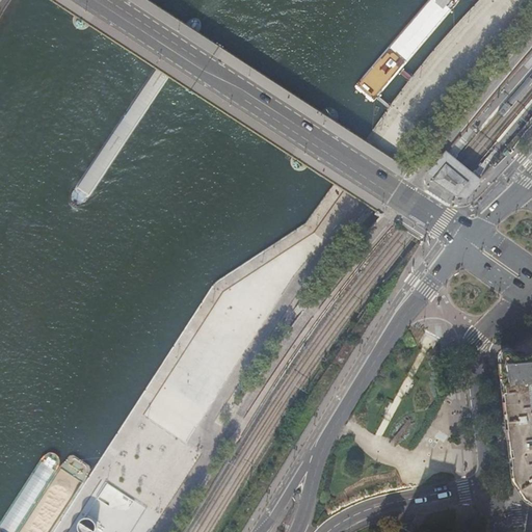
[(428,0),(354,86),(373,101),(459,0),(428,0)]
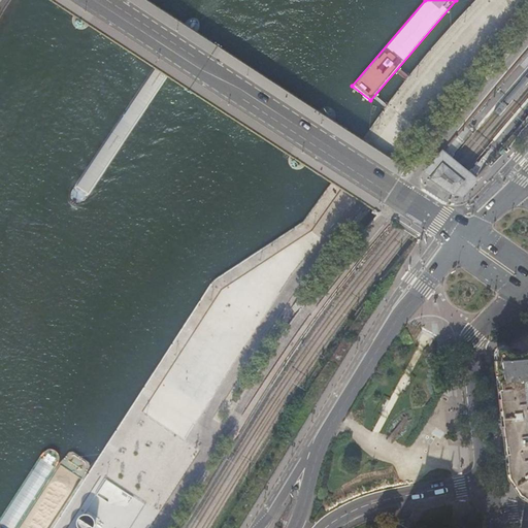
[(449,152),(443,147),(437,156),(427,169),(435,175),(433,177),(443,186),(454,194),(455,192),(462,197),(473,184),(475,180),(480,176),(475,172),(472,171),(453,155),(449,152)]
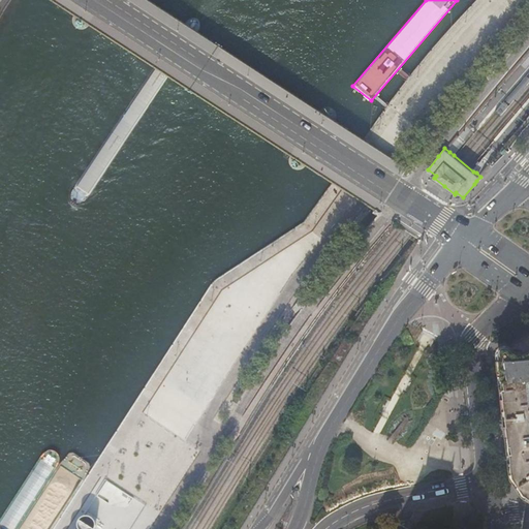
[(528,349),(527,351),(524,352),(519,352),(508,348),(506,347),(504,347),(502,347),(501,348),(499,350),(498,352),(498,354),(505,416),(511,478),(523,496),(528,499),(528,349)]
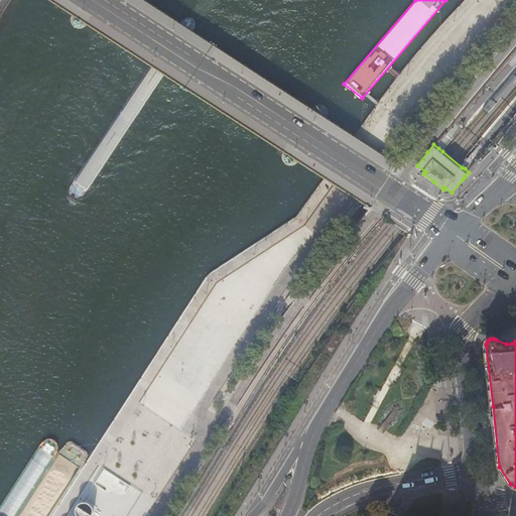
[(162,441),(183,388),(158,378),(152,392),(140,387),(131,410),(137,412),(131,428),(139,431),(137,437),(150,442),(152,437),(162,441)]
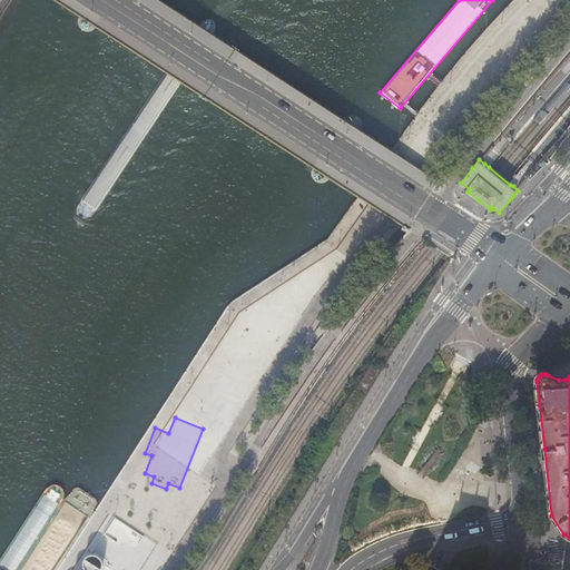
[(195,569),(200,563),(195,560),(189,569),(190,569),(195,569)]
